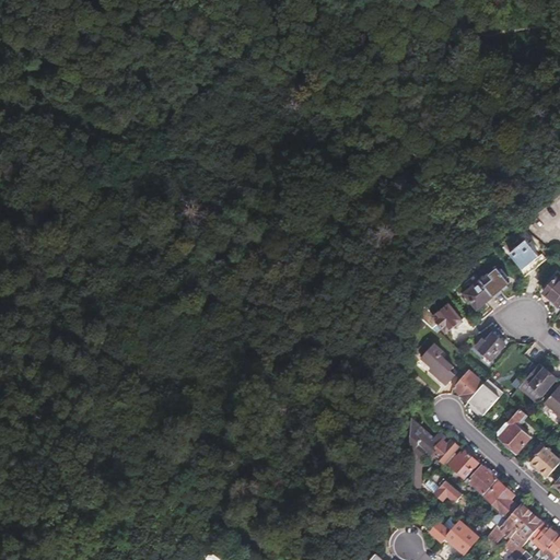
[(524,241),(509,254),(521,268),(517,271),(522,277),(544,257),(539,253),(536,255),(524,241)]
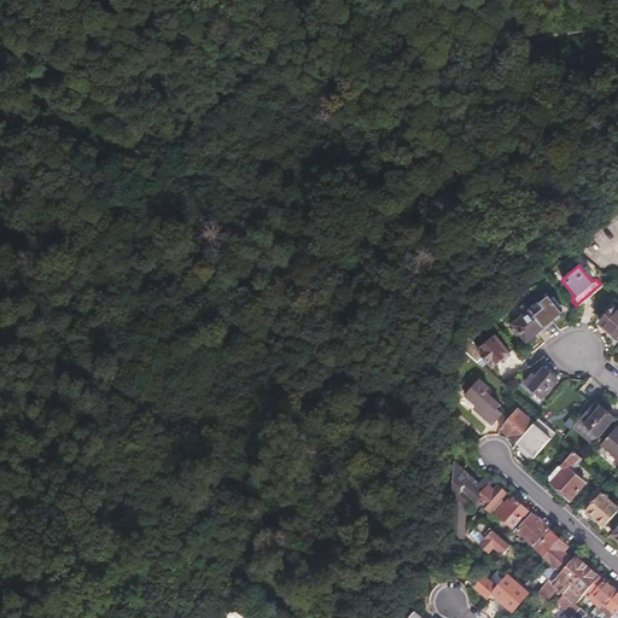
[(548,296),(531,309),(546,326),(561,312),(548,296)]
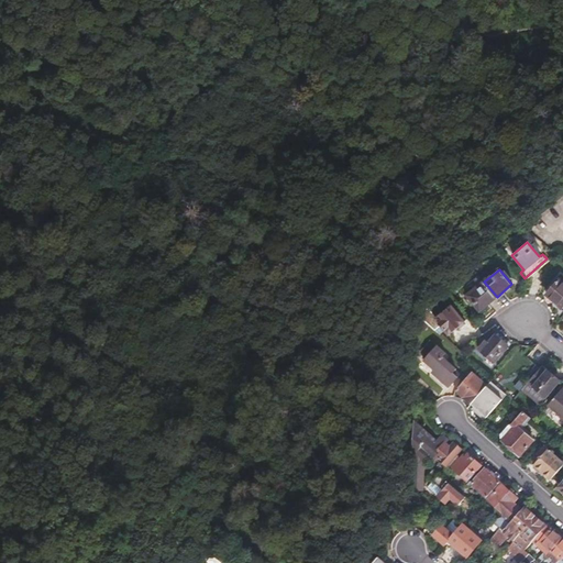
[(562,277),(548,293),(562,306),(562,277)]
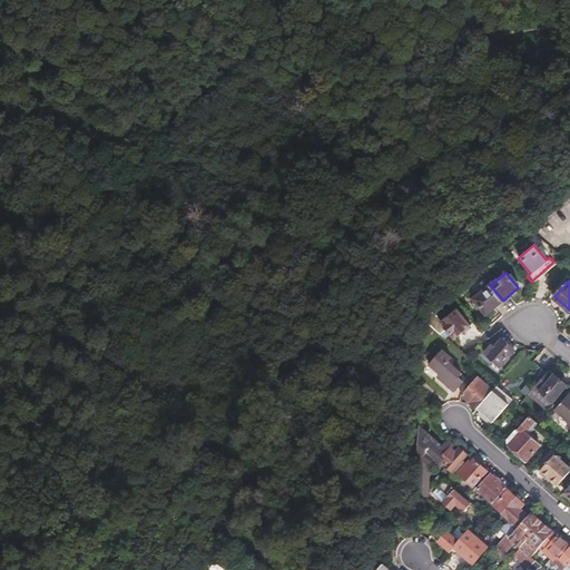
[(503,301),(490,285),(482,293),(478,288),(474,292),(478,296),(473,301),(485,315),(503,301)]
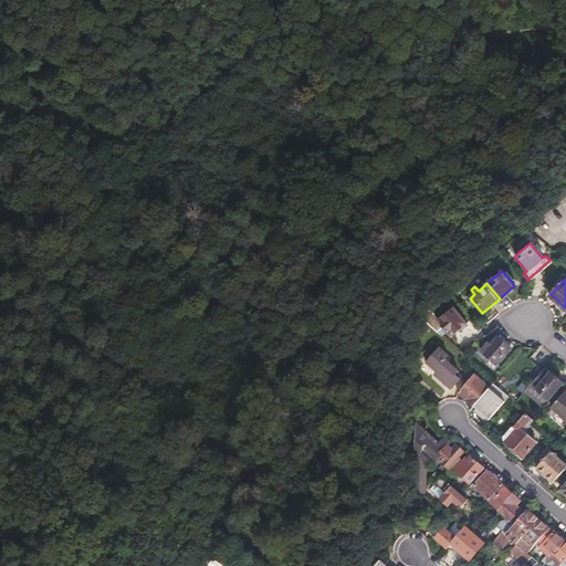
[(421,318),(432,327),(442,337),(448,331),(452,336),(467,323),(454,307),(439,321),(430,311),(421,318)]
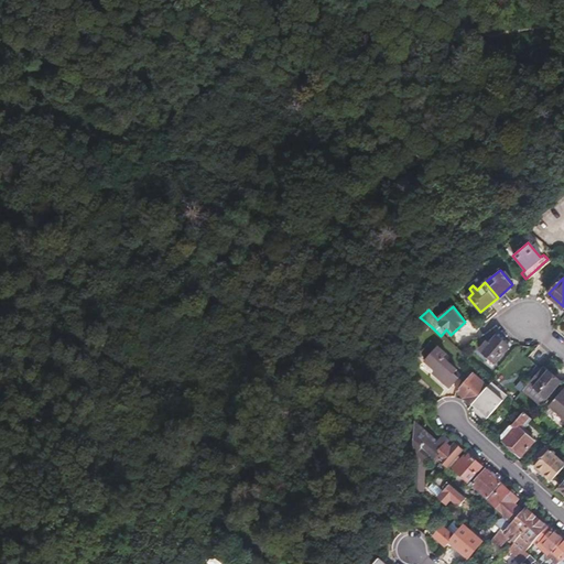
[(420,317),(420,326),(425,332),(426,332),(431,326),(420,317)]
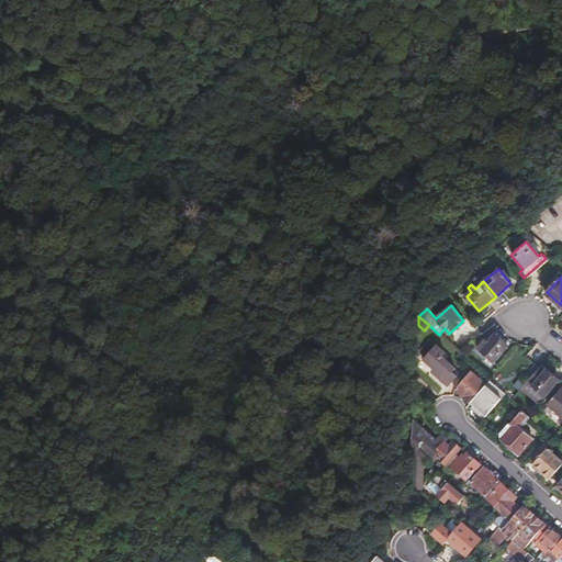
[(485,340),(479,348),(493,362),(508,346),(496,334),(489,343),(485,340)]
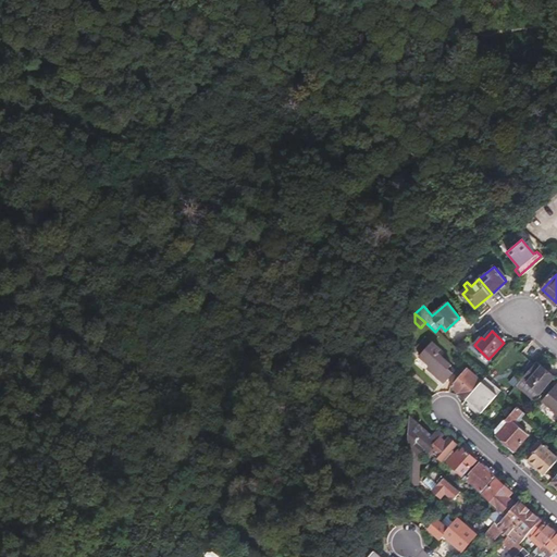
[(433,343),(433,344),(426,338),(418,348),(422,351),(419,356),(428,363),(425,364),(425,366),(445,384),(456,370),(438,354),(442,350),(433,343)]
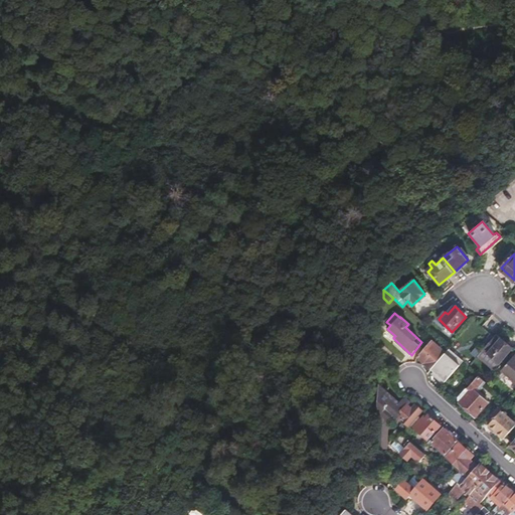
[(506,338),(504,340),(497,334),(479,355),(496,369),(514,349),(508,343),(510,341),(506,338)]
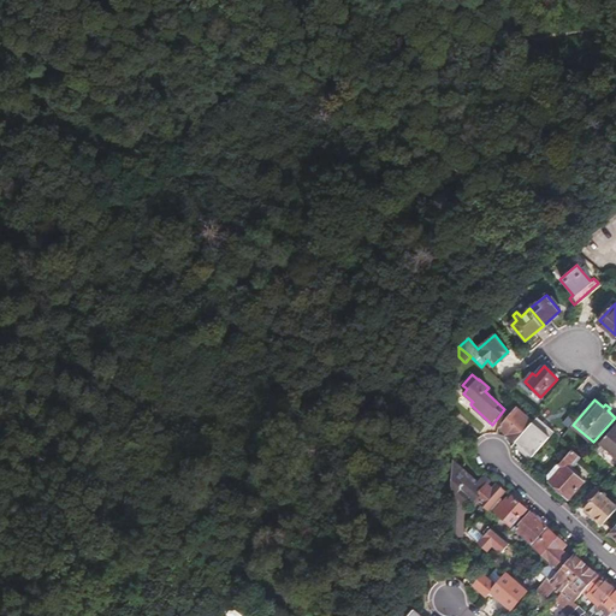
[(456,406),(455,420),(468,432),(475,425),(456,406)]
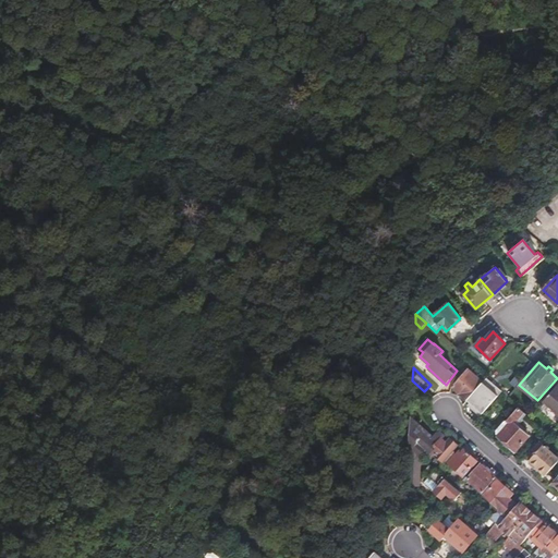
[(468,400),(483,384),(477,379),(478,377),(474,372),(472,374),(468,370),(452,387),(468,400)]
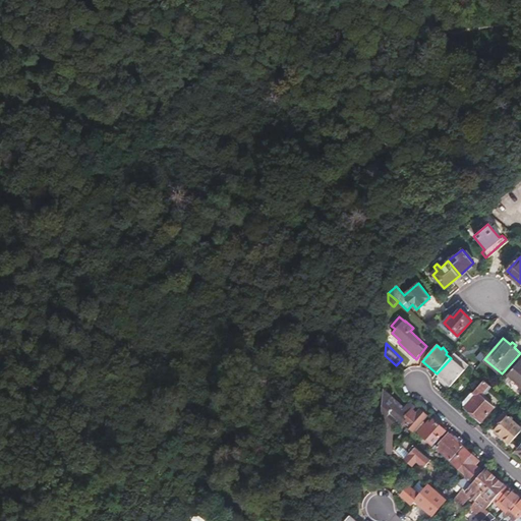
[(460,358),(455,353),(451,358),(437,373),(443,380),(442,382),(449,389),(467,367),(459,360),(460,358)]
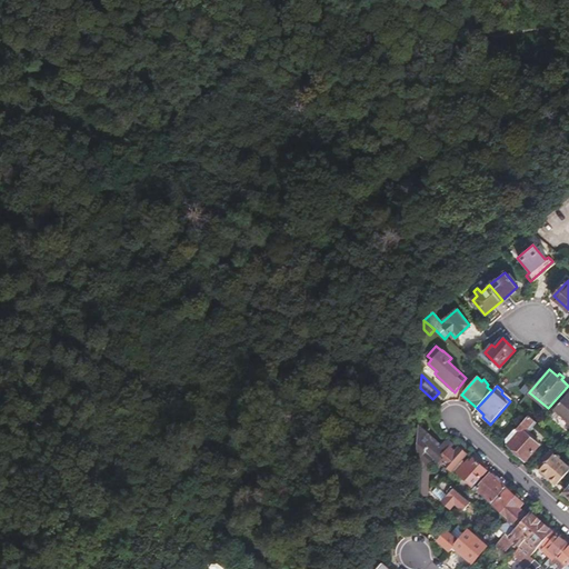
[(568,392),(557,408),(561,411),(568,418),(568,392)]
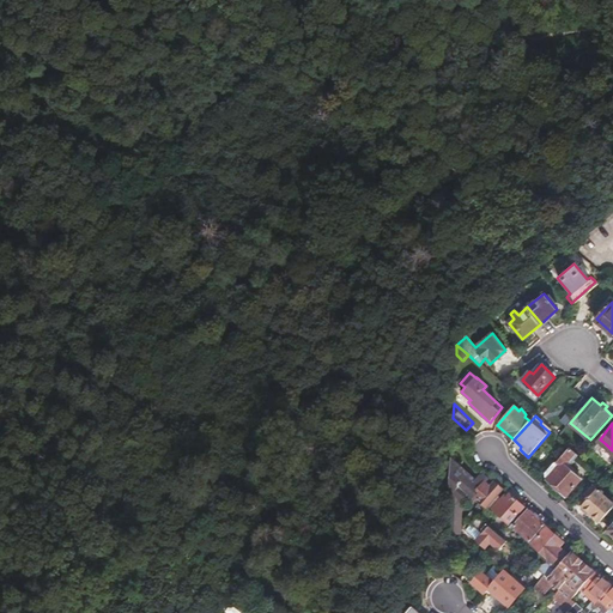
[(568,468),(580,455),(570,447),(558,461),(556,462),(546,473),(546,477),(566,496),(581,479),(568,468)]
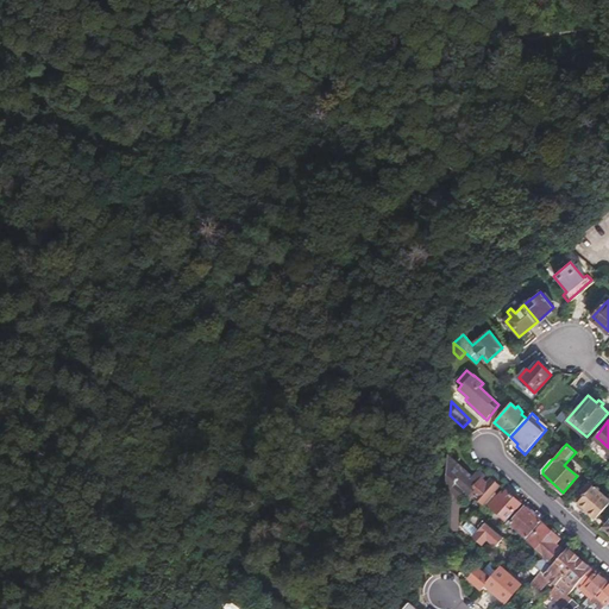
[(449,459),(445,528),(458,529),(460,497),(458,495),(463,490),(469,495),(470,493),(483,503),(500,485),(491,478),(488,483),(482,478),(485,475),(482,471),(477,472),(472,477),(452,459),(449,459)]
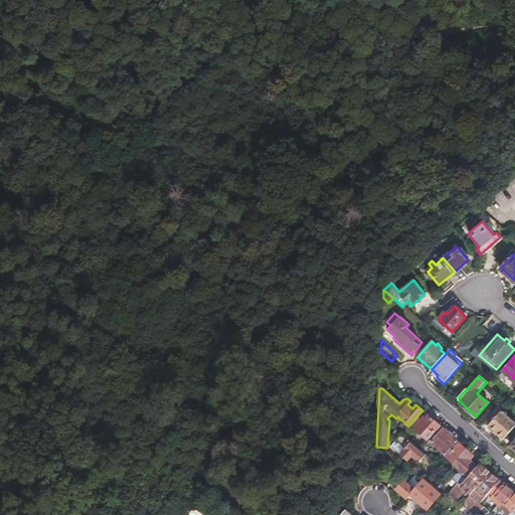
[(514,421),(498,406),(487,419),(490,421),(488,423),(489,424),(489,426),(493,431),(494,430),(503,438),(514,423),(514,421)]
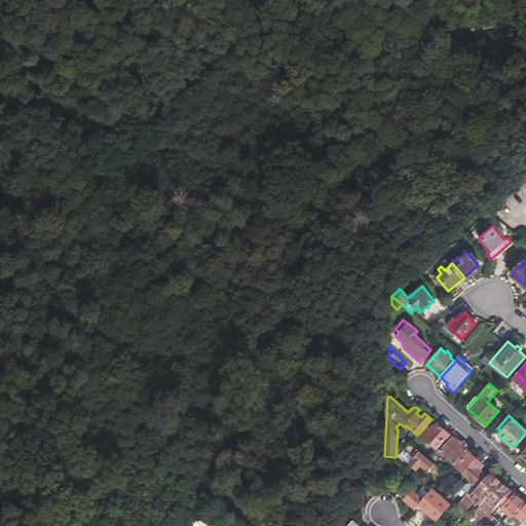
[(429,425),(420,437),(437,451),(451,435),(438,423),(434,428),(429,425)]
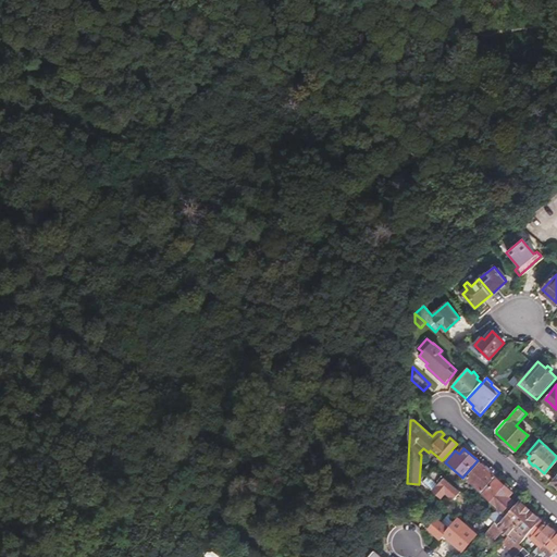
[(480,461),(468,474),(470,477),(467,480),(481,492),(495,475),(480,461)]
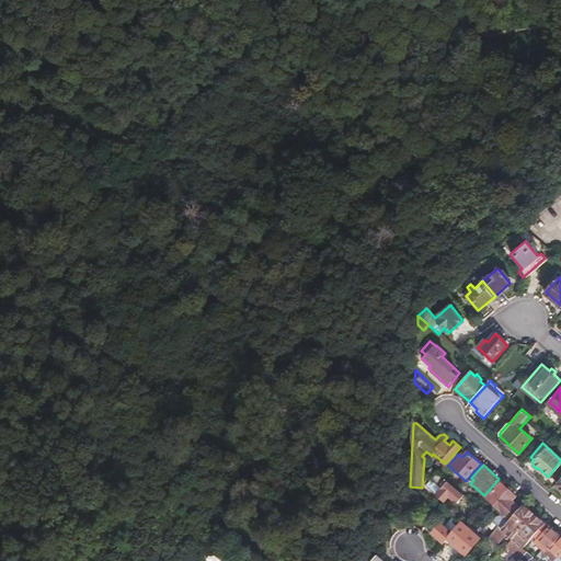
[(465,494),(433,467),(430,471),(434,476),(427,484),(446,501),(450,495),(458,502),(465,494)]
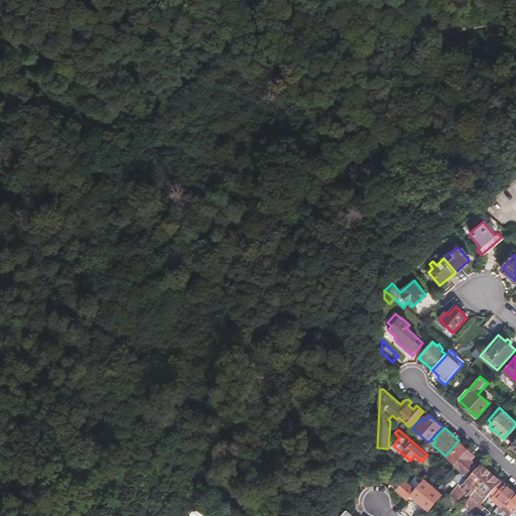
[(476,456),(461,441),(444,458),(458,470),(460,471),(459,472),(461,474),(456,476),(454,477),(460,482),(463,485),(468,478),(479,467),(472,461),(476,456)]
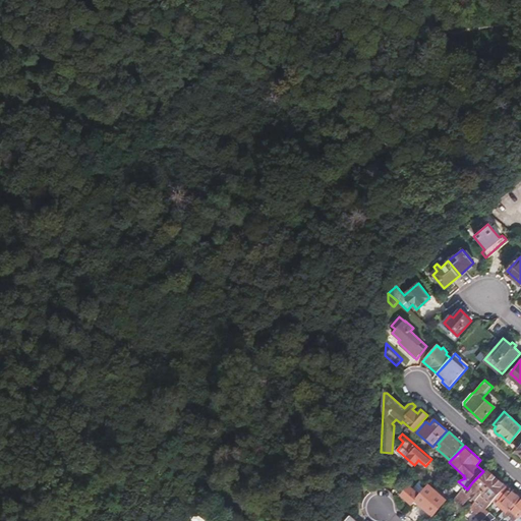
[(483,490),(497,475),(490,470),(487,467),(483,471),(472,482),(467,489),(464,486),(461,489),(453,499),(463,504),(470,496),(475,501),(483,490)]
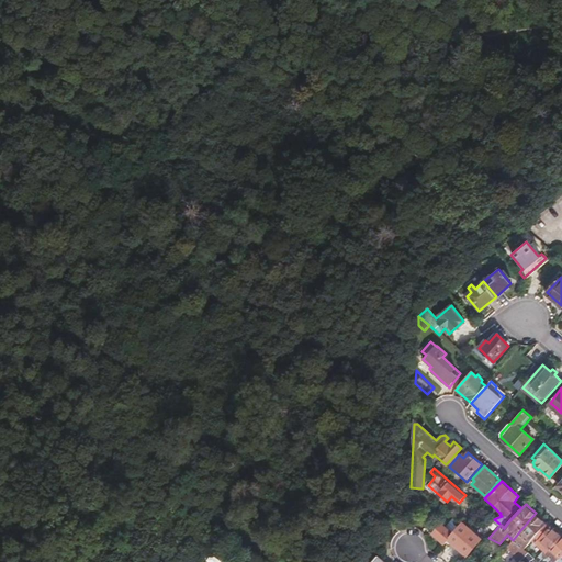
[(543,519),(536,513),(521,529),(513,540),(506,548),(514,554),(513,557),(519,561),(528,552),(524,549),(532,539),(543,527),(547,523),(543,519)]
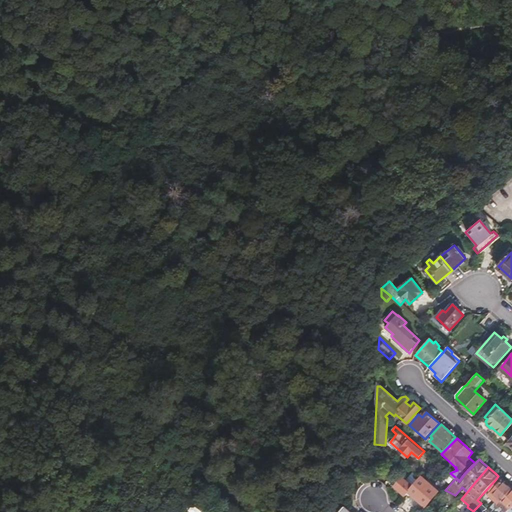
[(393,488),(403,496),(406,492),(418,479),(411,473),(403,481),(401,479),(393,488)]
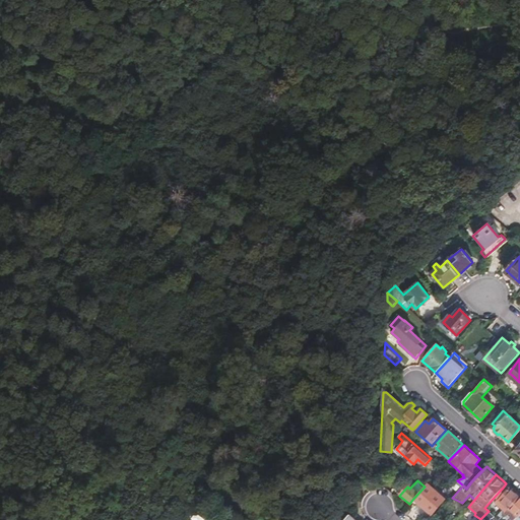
[(503,488),(493,499),(504,508),(500,514),(502,516),(505,512),(519,495),(507,482),(506,483),(503,488)]
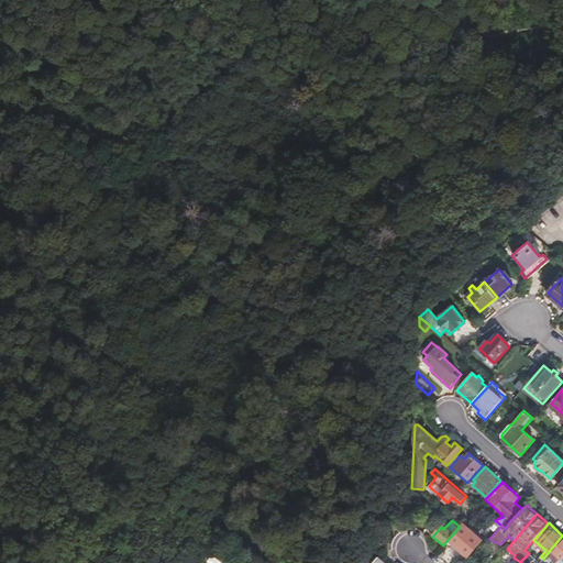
[(460,527),(446,541),(466,558),(482,540),(462,523),(460,527)]
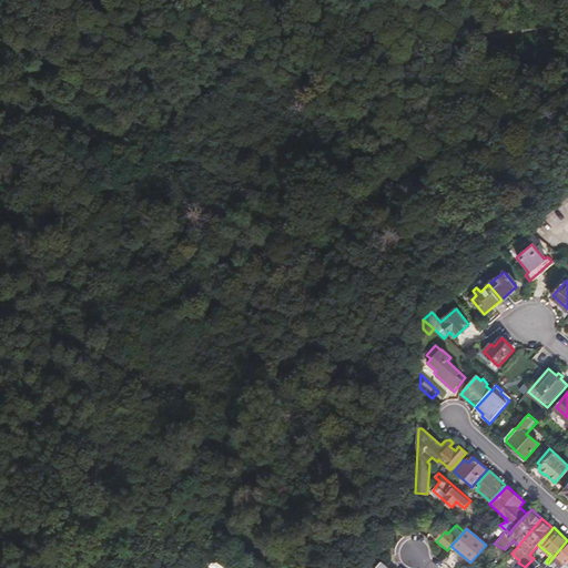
[(567,567),(567,540),(551,559),(561,567),(560,567),(567,567)]
